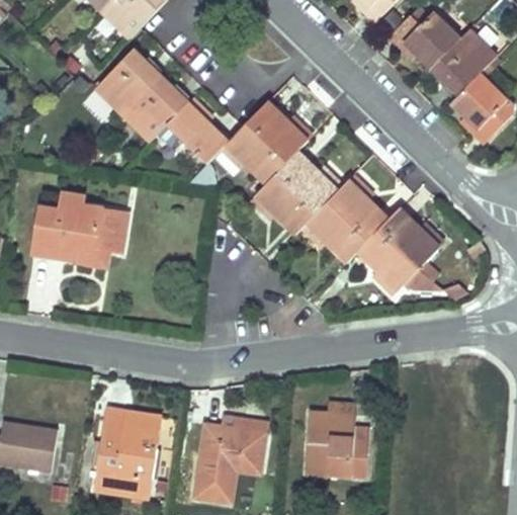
[(91,0),(102,10),(111,0),(91,0)]
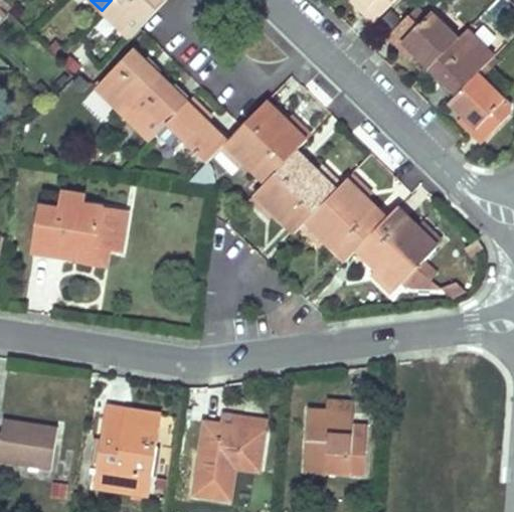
[(111,0),(102,10),(130,36),(166,0),(111,0)]
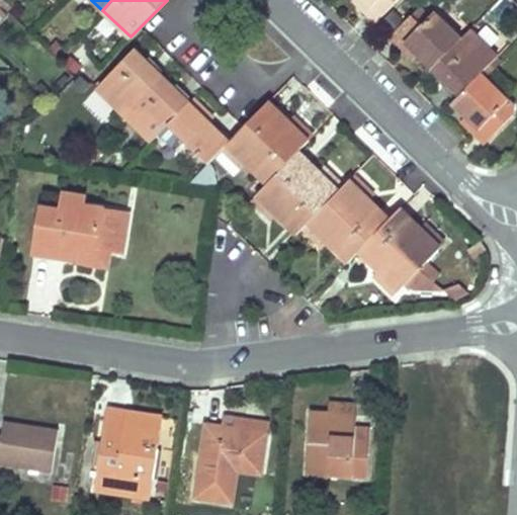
[(365,11),(369,7),(361,0),(354,0),(365,11)]
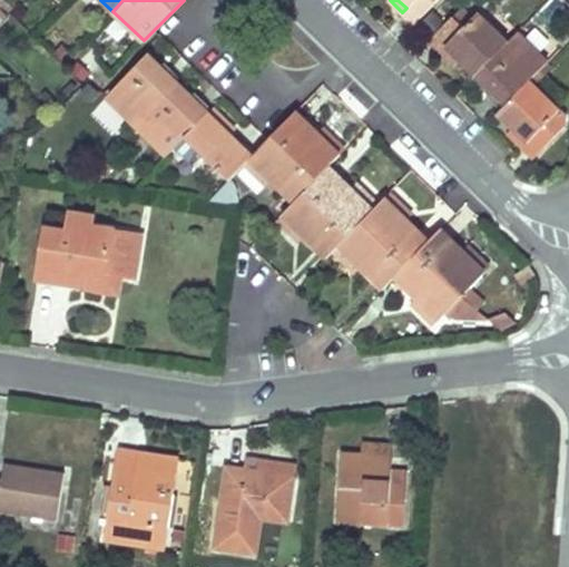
[(398,0),(406,8),(402,12),(413,23),(435,0),(398,0)]
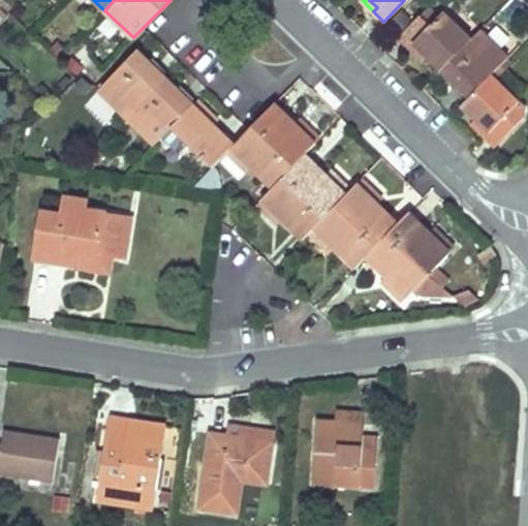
[(414,42),(421,49),(427,55),(441,68),(471,37),(443,11),(437,18),(427,7),(399,36),(409,47),(414,42)]
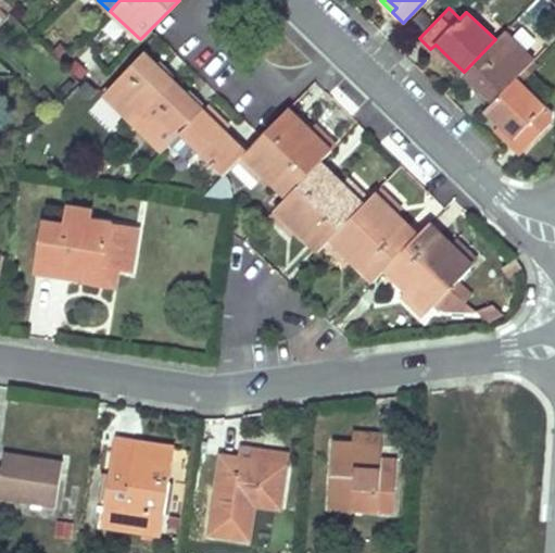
[(464,72),(493,101),(517,76),(534,60),(505,29),(495,39),(464,72)]
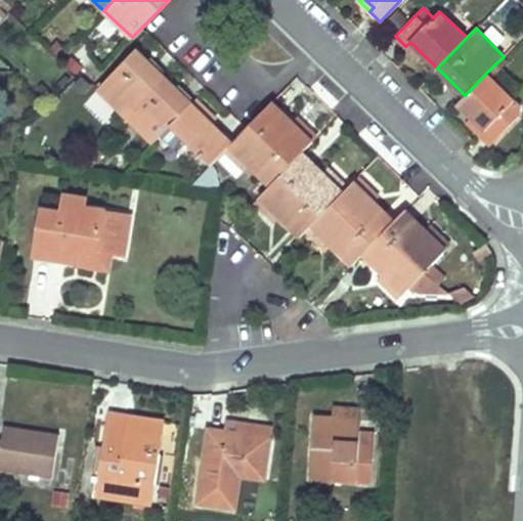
[(417,48),(410,42),(405,46),(419,58),(423,54),(417,48)]
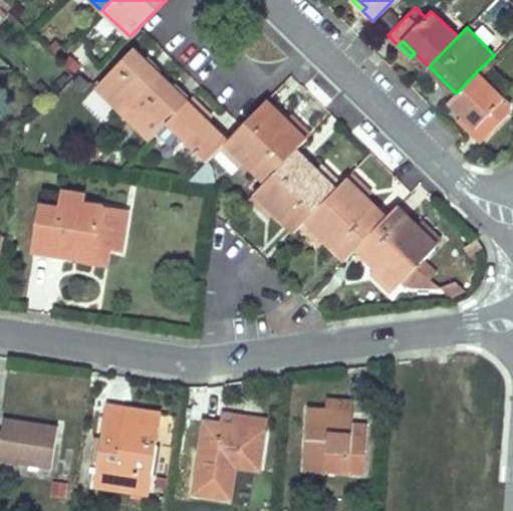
[(95,85),(123,112),(161,73),(134,46),(95,85)]
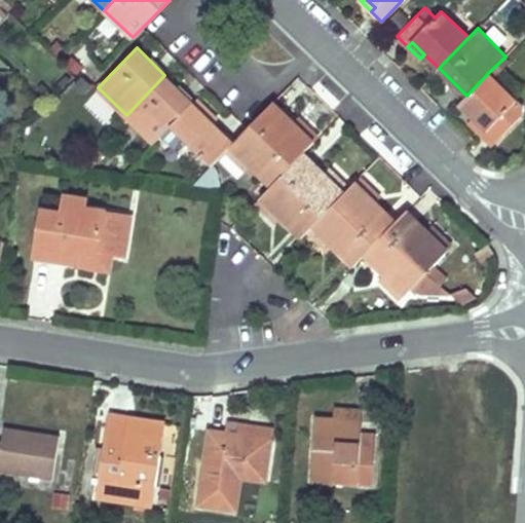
[(521,104),(489,72),(466,96),(458,103),(473,117),(486,131),(482,135),(492,145),(521,117),(521,104)]
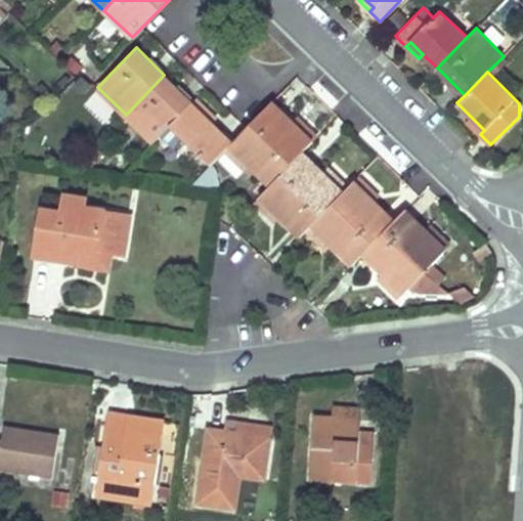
[(165,130),(170,124),(191,102),(164,75),(126,115),(139,128),(153,141),(165,130)]
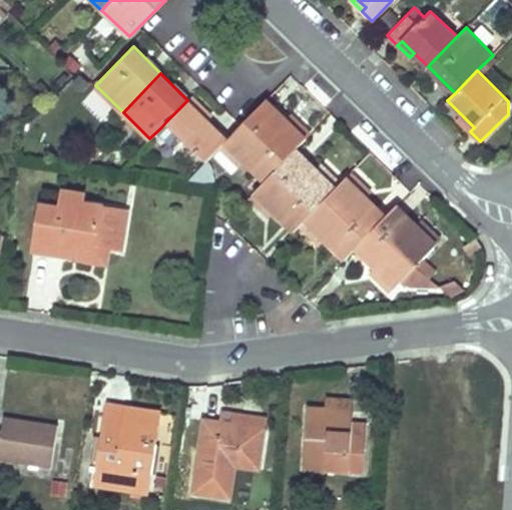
[(206,119),(212,113),(193,94),(187,100),(206,119)]
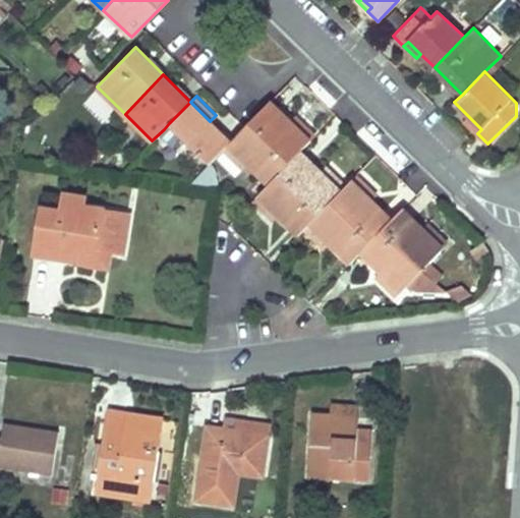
[(249,122),(290,161),(299,152),(310,139),(291,120),(271,100),(249,122)]
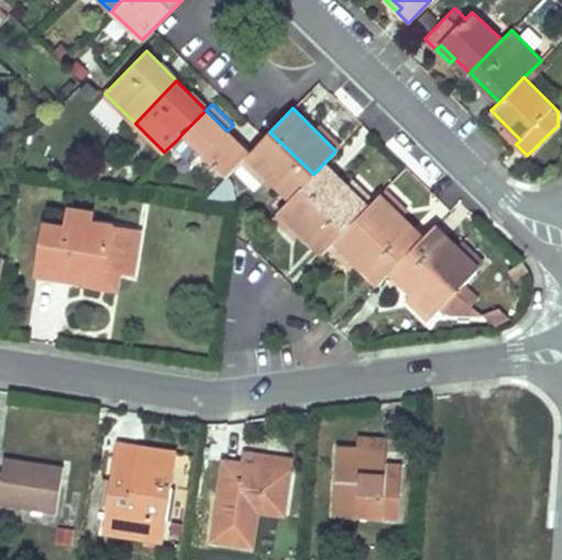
[(240,162),(246,155),(249,153),(227,131),(206,110),(183,133),(197,147),(227,176),(240,162)]
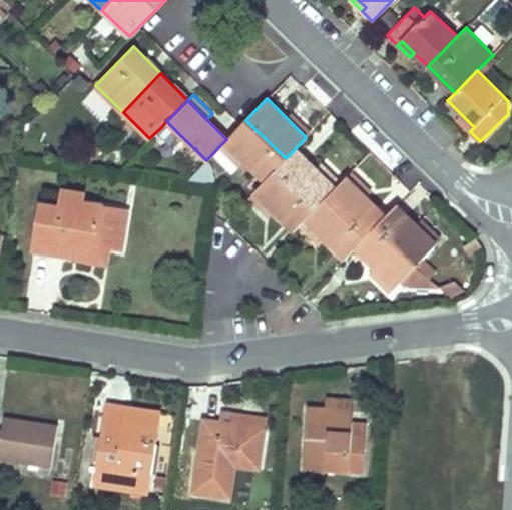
[(312,131),(292,112),(287,118),(306,137),(312,131)]
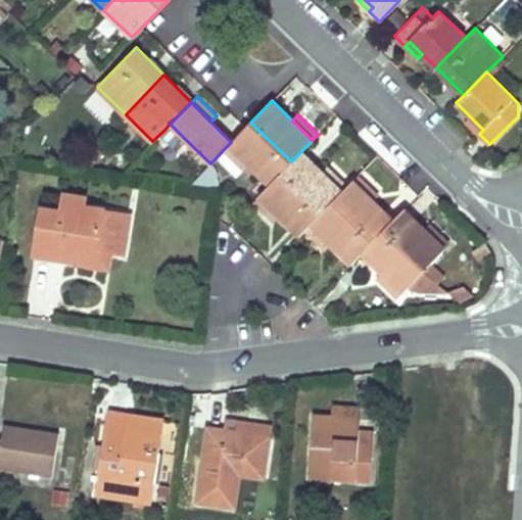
[(467,121),(479,134),(483,130),(470,116),(467,121)]
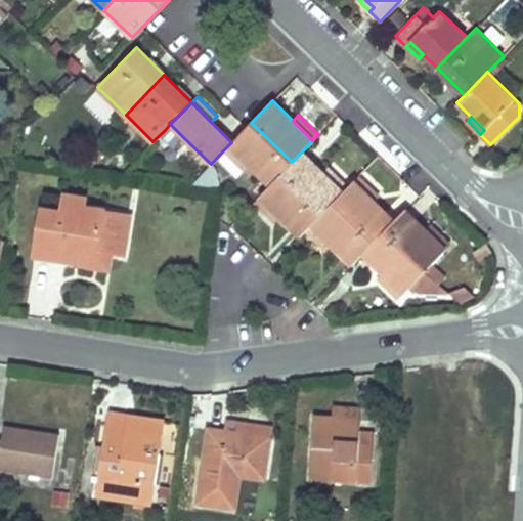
[(280,174),(292,162),(251,123),(231,142),(229,144),(249,164),(269,184),(280,174)]
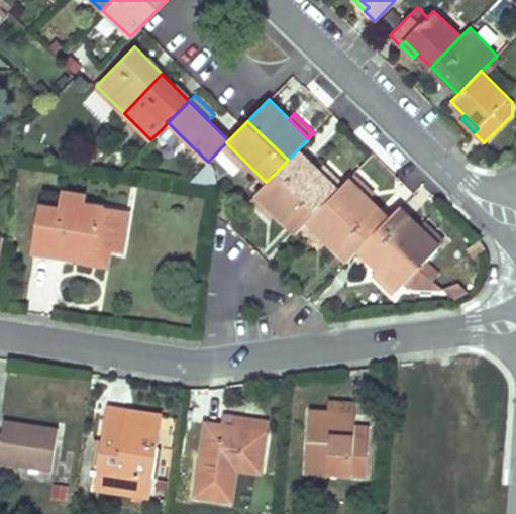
[(168,122),(163,128),(176,141),(181,135),(168,122)]
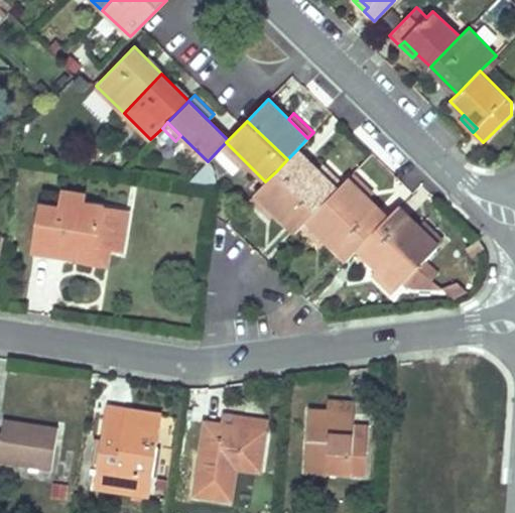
[(226,142),(220,148),(240,167),(245,161),(226,142)]
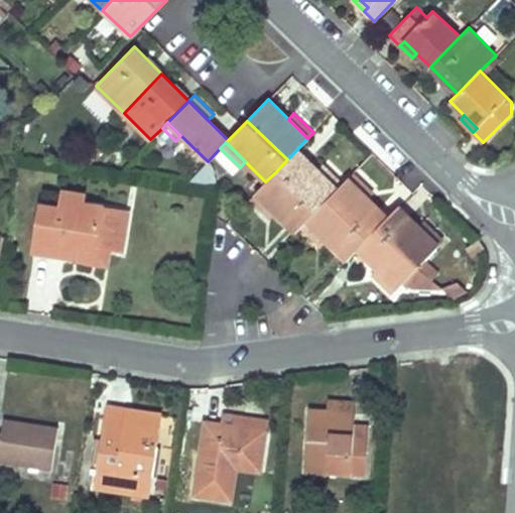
[(316,210),(327,199),(337,188),(317,169),(296,150),(287,159),(276,171),(316,210)]
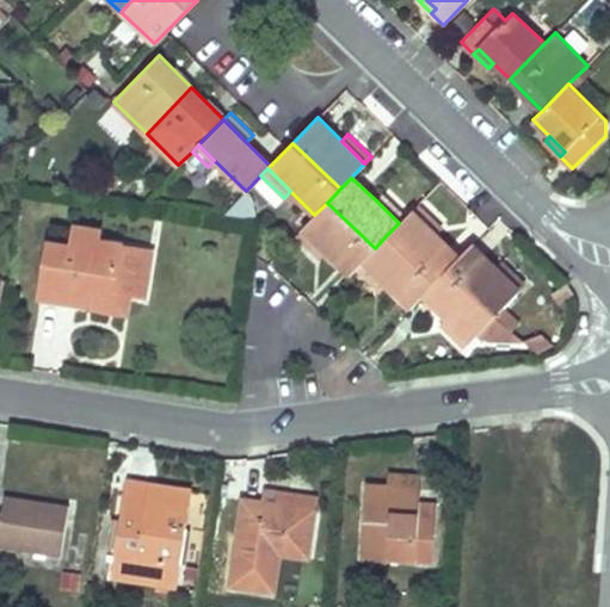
[(399,223),(406,216),(383,193),(376,200),(399,223)]
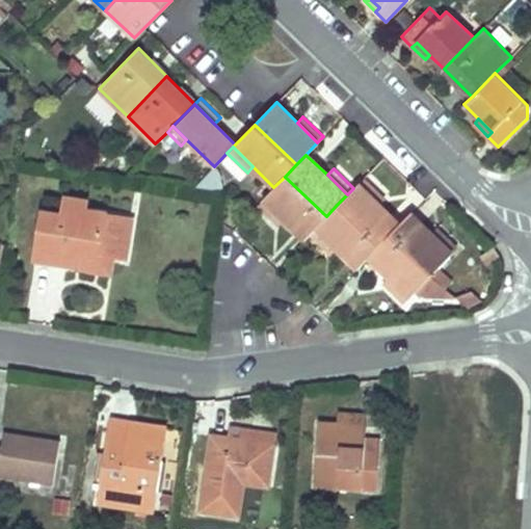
[(326,216),(285,177),(273,187),(263,199),(284,218),(303,239),(310,233),(315,228),(326,216)]
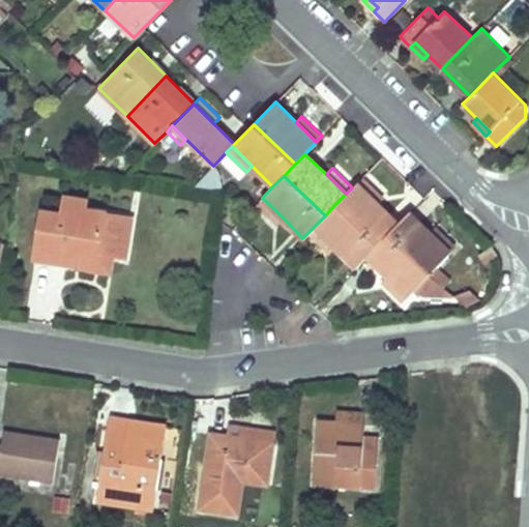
[(357,182),(378,202),(384,197),(363,176),(357,182)]
